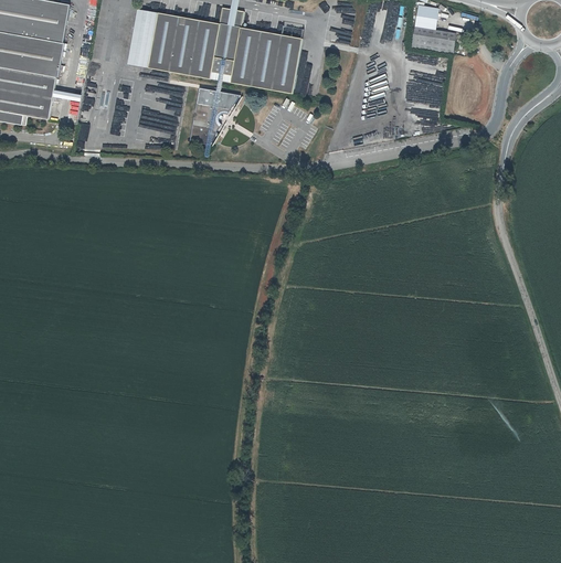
[(0,32),(62,43),(69,6),(39,0),(0,0),(0,32)]
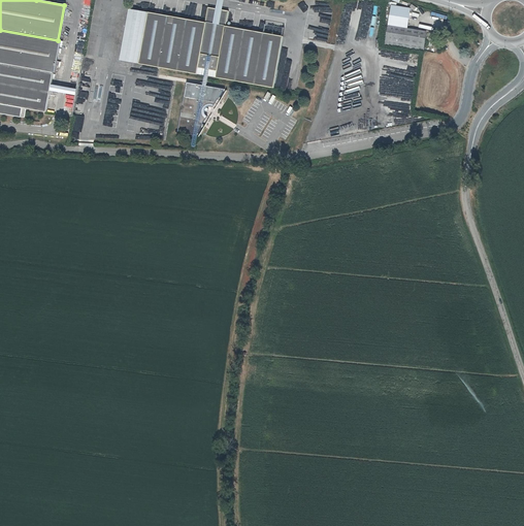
[(184,78),(177,113),(174,130),(191,133),(191,146),(194,146),(204,116),(202,112),(202,109),(205,106),(207,105),(210,106),(215,96),(216,97),(223,86),(205,83),(206,75),(271,87),(282,35),(224,24),(226,10),(221,9),(222,3),(223,0),(216,0),(216,2),(215,7),(205,6),(203,22),(148,12),(138,63),(200,74),(199,81),(184,78)]
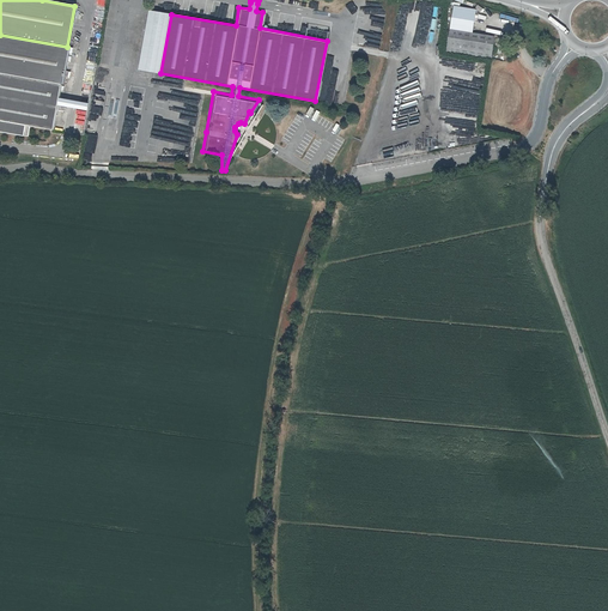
[(420,48),(426,8),(436,10),(438,0),(405,0),(403,8),(415,11),(411,42),(414,42),(413,47),(420,48)]
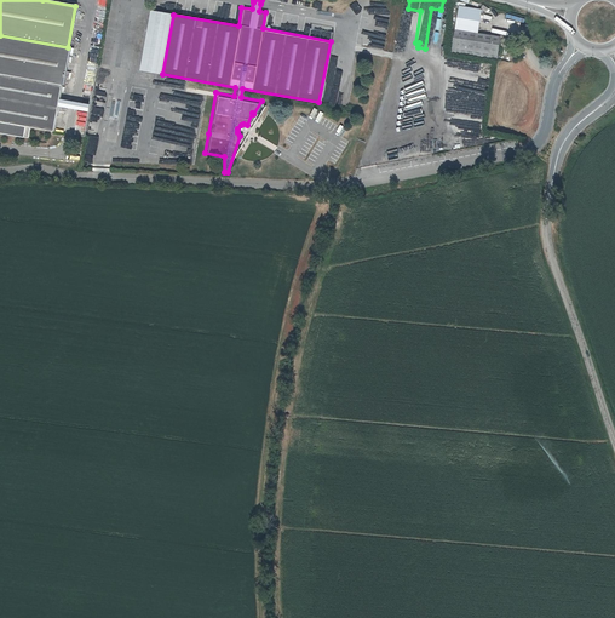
[(476,7),(454,4),(449,28),(472,32),(476,7)]
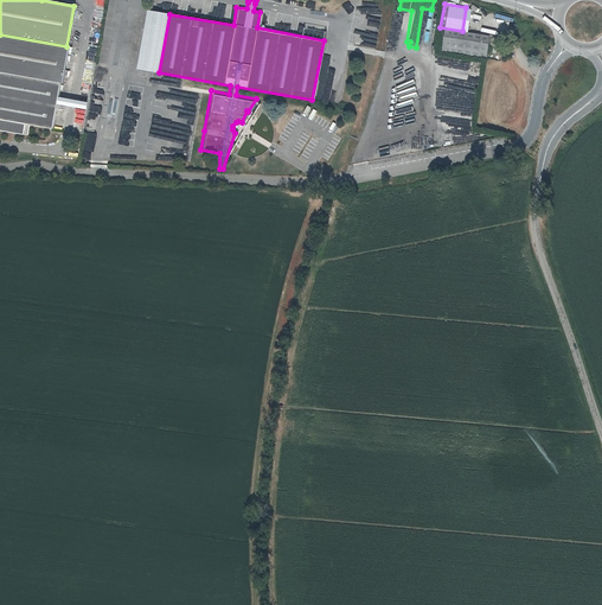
[(159,72),(170,14),(146,10),(135,69),(159,72)]
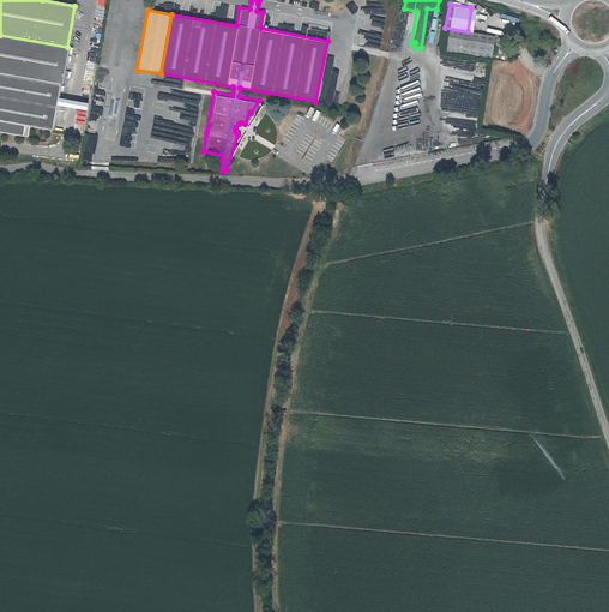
[(441,48),(487,57),(490,35),(468,31),(445,28),(441,48)]
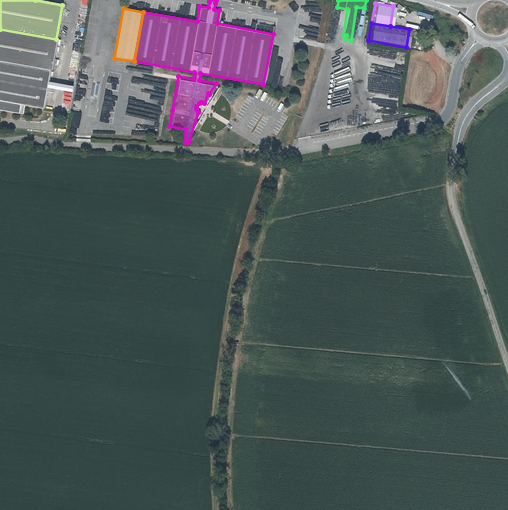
[(22,105),(42,108),(49,70),(51,71),(52,64),(55,64),(55,60),(53,59),(57,39),(56,39),(0,29),(0,109),(20,113),(22,105)]
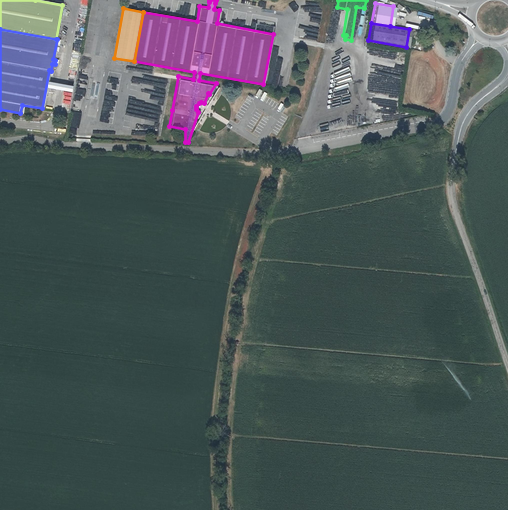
[(163,77),(150,77),(150,89),(162,89),(163,77)]
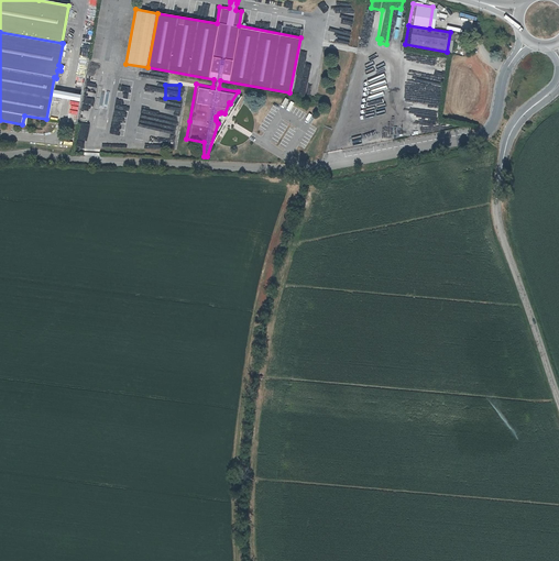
[(168,140),(173,122),(149,118),(146,129),(135,127),(134,133),(168,140)]
